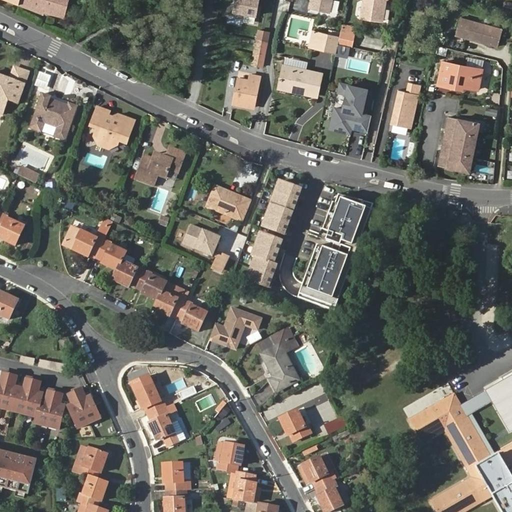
[(19,0),(18,5),(44,15),(45,12),(65,17),(67,10),(69,0),(19,0)]
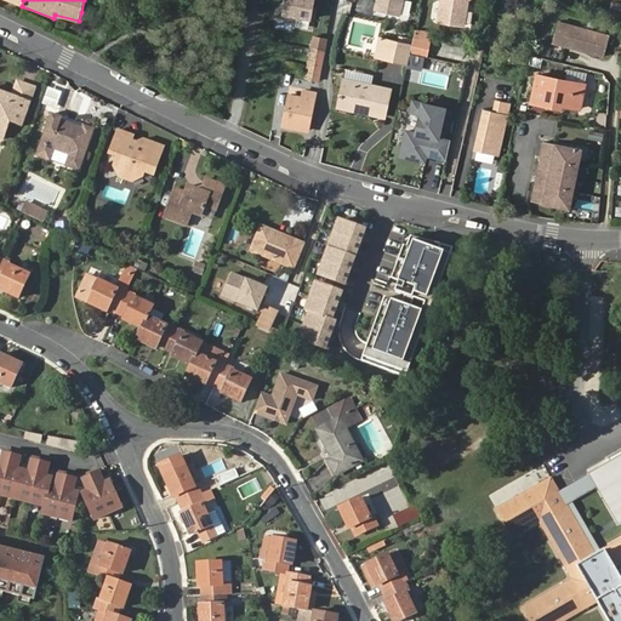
[(309,18),(312,0),(284,0),(281,13),(309,18)]
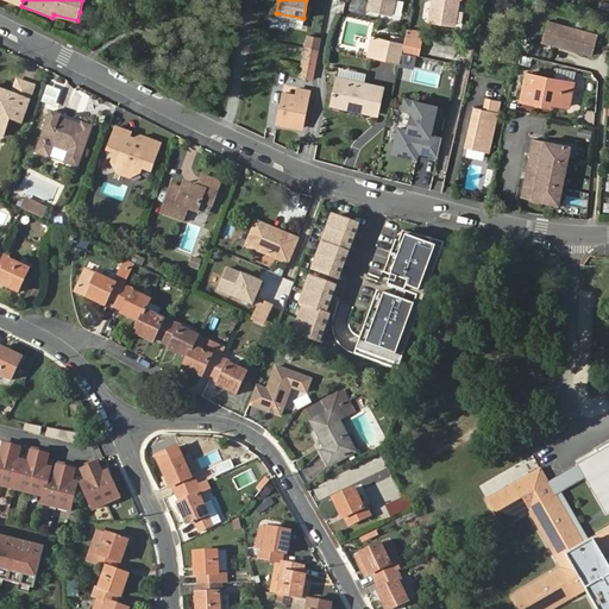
[(369,0),(368,10),(391,14),(394,0),(369,0)]
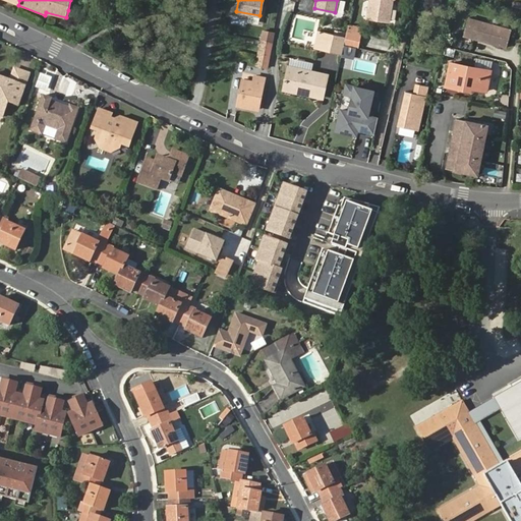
[(389,2),(392,0),(368,0),(365,17),(388,21),(391,6),(388,4),(389,2)]
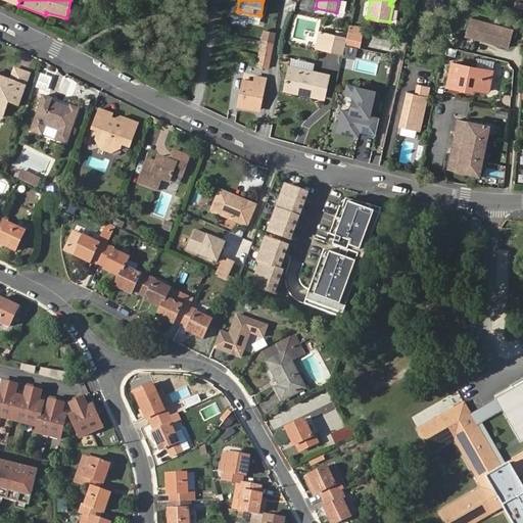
[(509,48),(514,31),(470,19),(466,36),(509,48)]
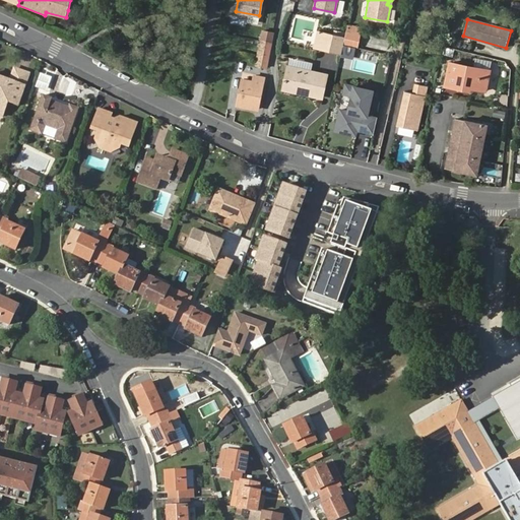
[(272,33),(262,30),(260,41),(261,41),(270,43),(272,33)]
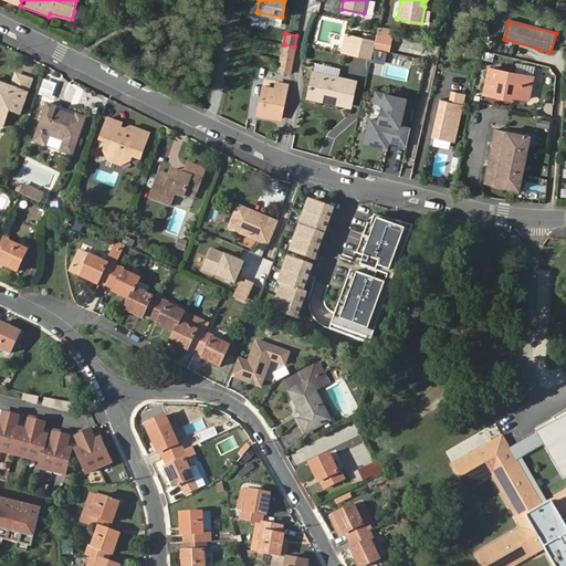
[(391,38),(376,33),(375,40),(373,49),(388,52),(391,38)]
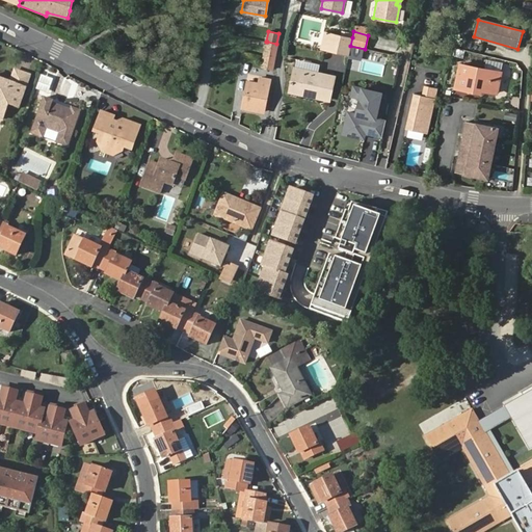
[(326,50),(330,33),(324,32),(321,48),(326,50)]
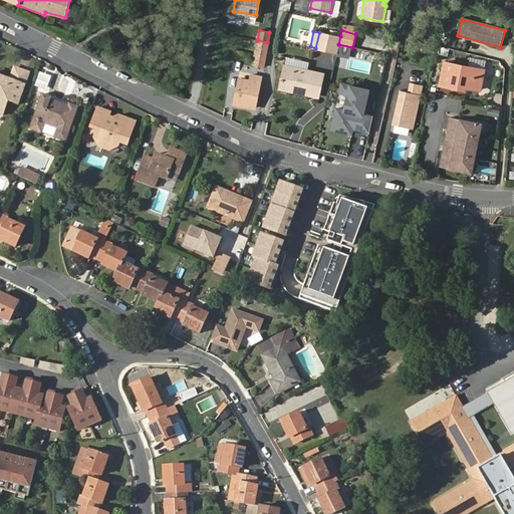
[(338,44),(340,36),(319,32),(315,48),(337,52),(338,44)]
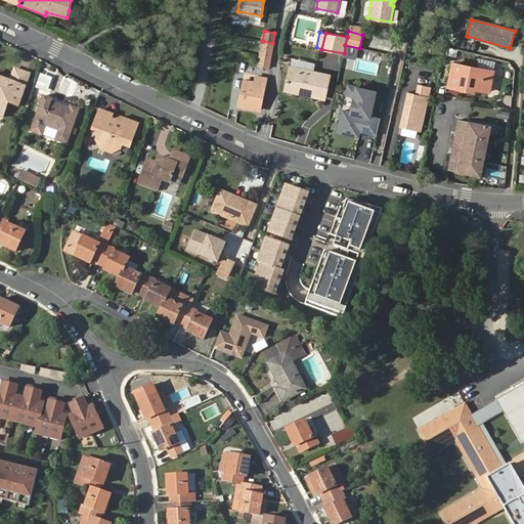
[(273,43),(272,43),(263,41),(258,67),(268,69),(273,43)]
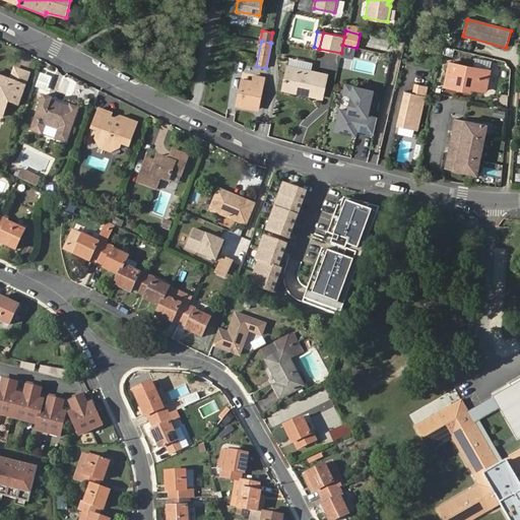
[(358,53),(356,59),(375,64),(377,58),(358,53)]
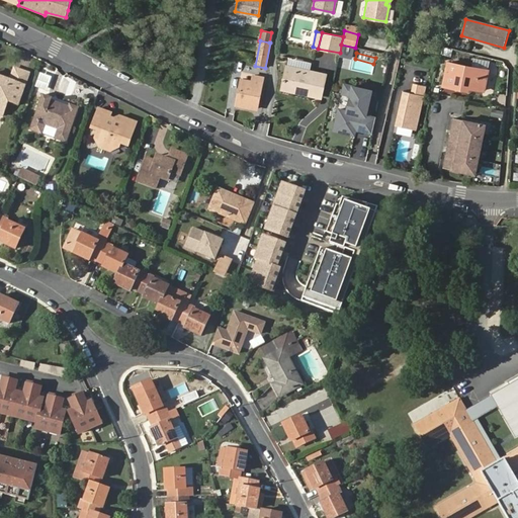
[(352,59),(350,69),(371,74),(374,64),(352,59)]
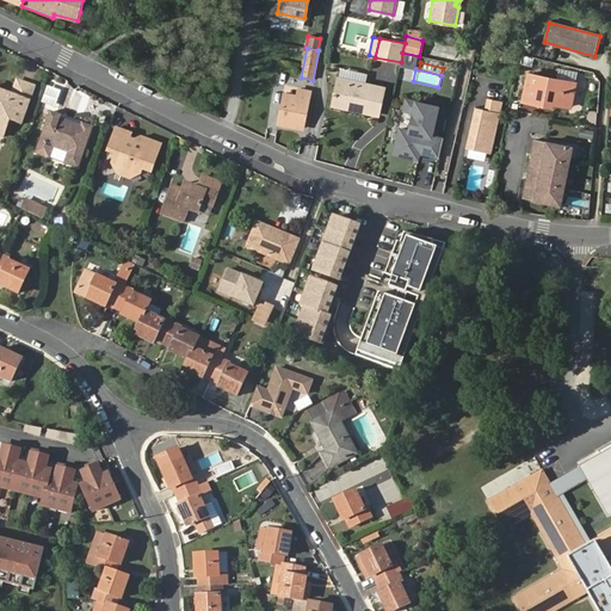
[(574,84),(575,73),(557,69),(556,80),(574,84)]
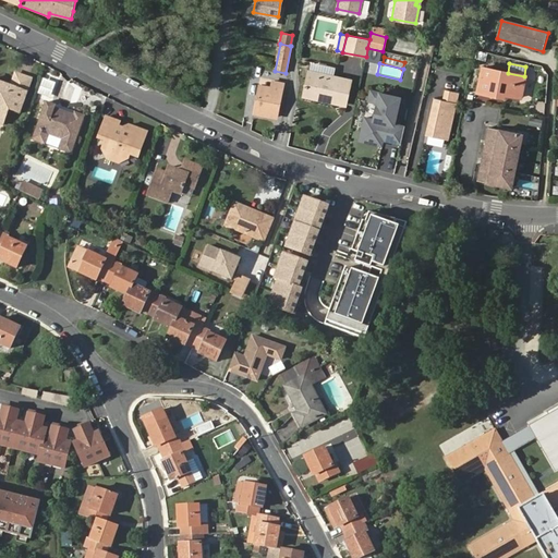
[(495,93),(504,95),(520,98),(524,76),(508,73),(483,69),(478,93),(495,96),(495,93)]
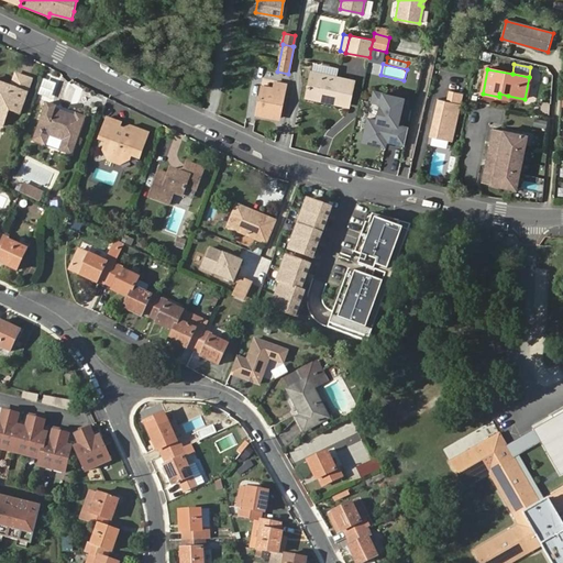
[(328,98),(349,103),(353,81),(312,73),(307,97),(328,102),(328,98)]
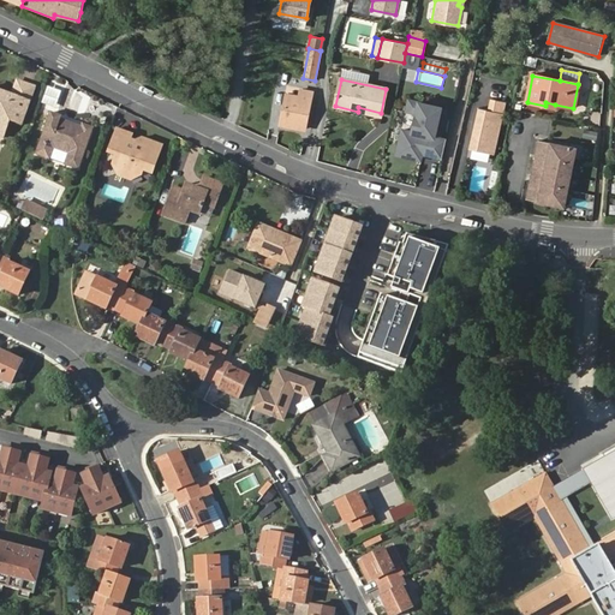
[(16,113),(27,117),(36,90),(19,84),(15,97),(0,91),(0,138),(5,141),(12,123),(16,113)]
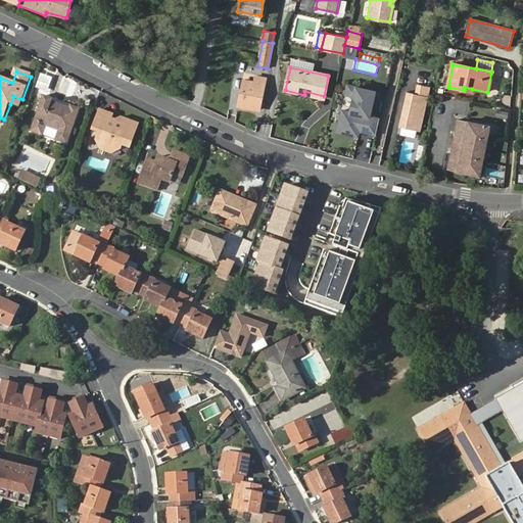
[(248,103),(259,106),(265,78),(255,77),(254,83),(243,81),(238,106),(247,108),(248,103)]
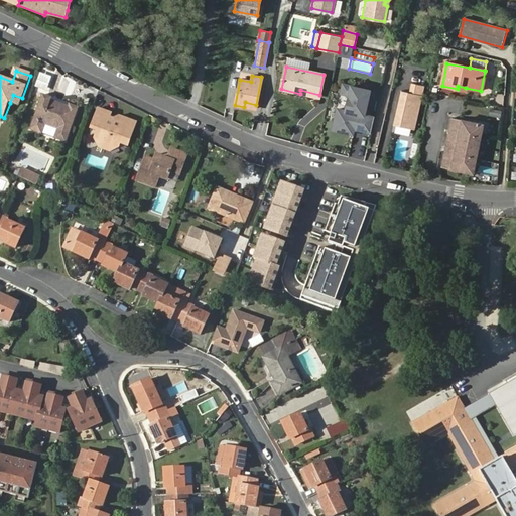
[(365,115),(370,90),(344,84),(342,94),(350,95),(346,111),(338,109),(335,123),(343,125),(342,129),(350,131),(350,128),(355,129),(371,133),(375,117),(365,115)]
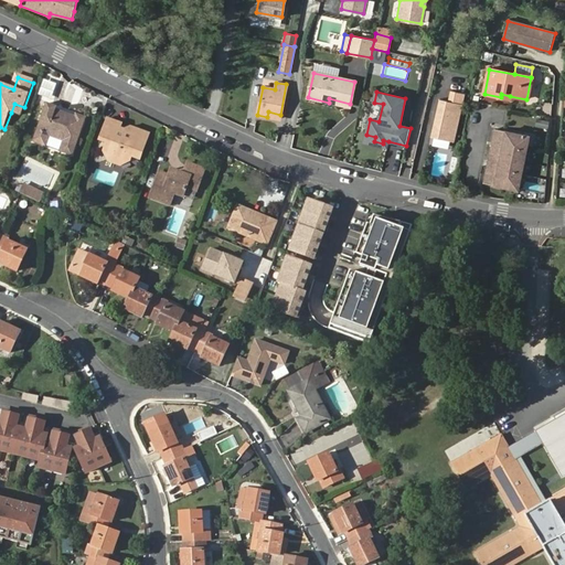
[(438,125),(435,124),(432,137),(452,141),(461,105),(440,99),(436,118),(439,119),(438,125)]
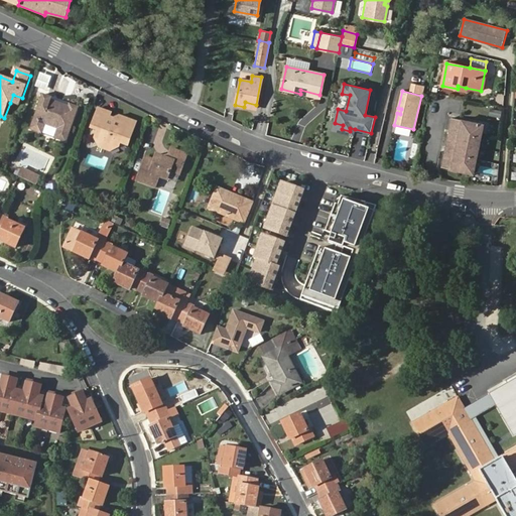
[(20,106),(22,98),(13,95),(10,103),(20,106)]
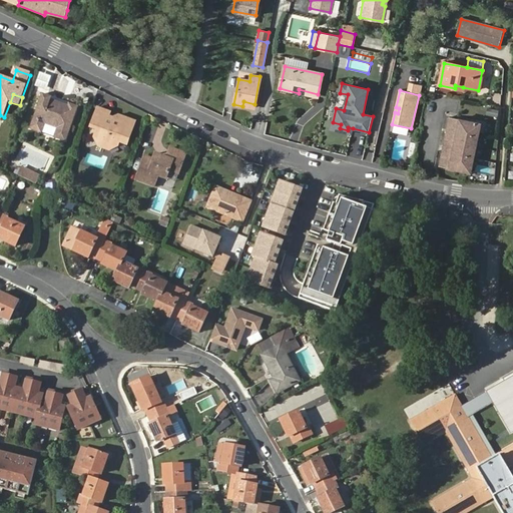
[(42,94),(30,129),(41,133),(45,123),(58,128),(54,137),(65,141),(77,106),(68,103),(67,105),(50,99),(51,97),(42,94)]
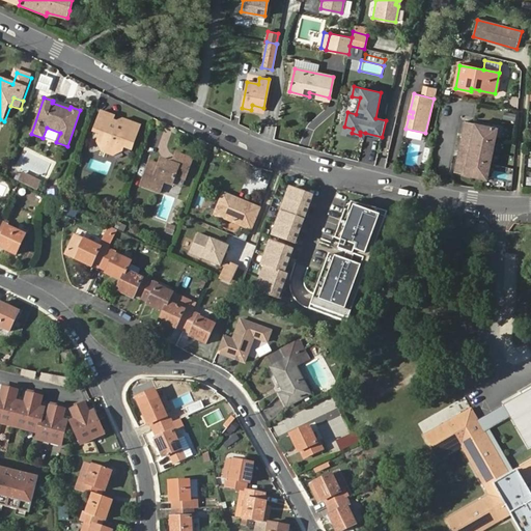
[(99,138),(102,149),(111,154),(120,149),(121,145),(129,149),(139,126),(122,119),(116,121),(115,123),(110,121),(113,115),(102,110),(94,128),(102,131),(99,138)]
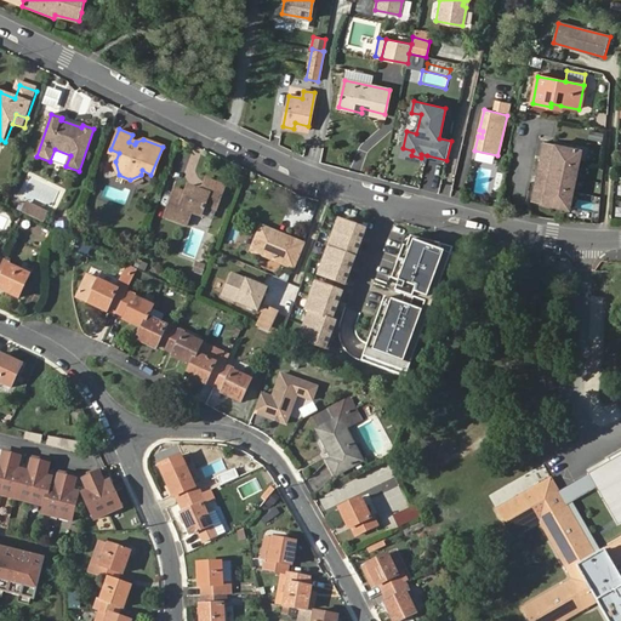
[(571,210),(585,151),(547,143),(534,201),(571,210)]
